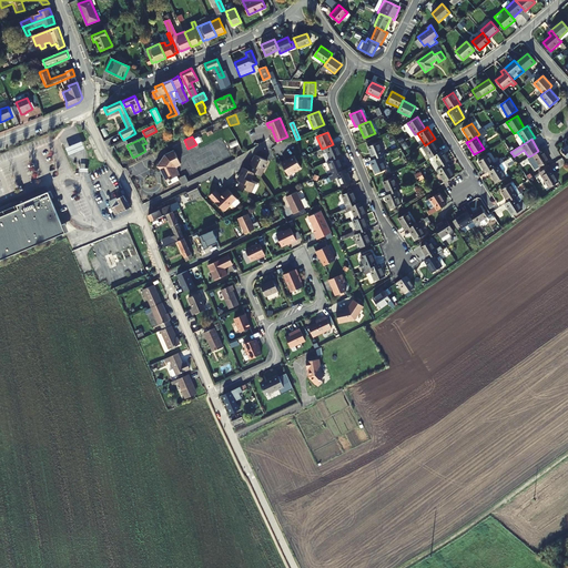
[(429,159),(439,152),(432,141),(425,145),(423,146),(429,159)]
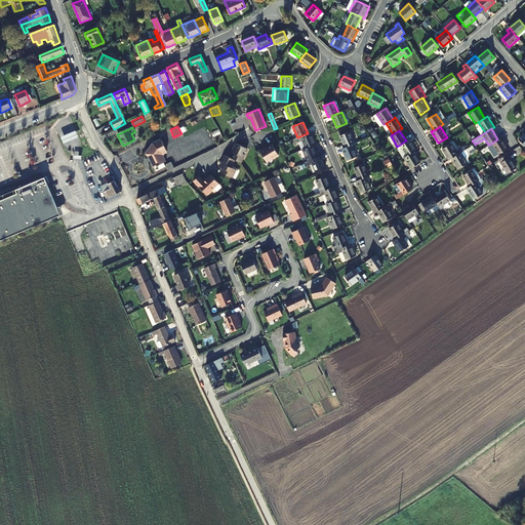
[(345,148),(355,144),(350,131),(339,135),(345,148)]
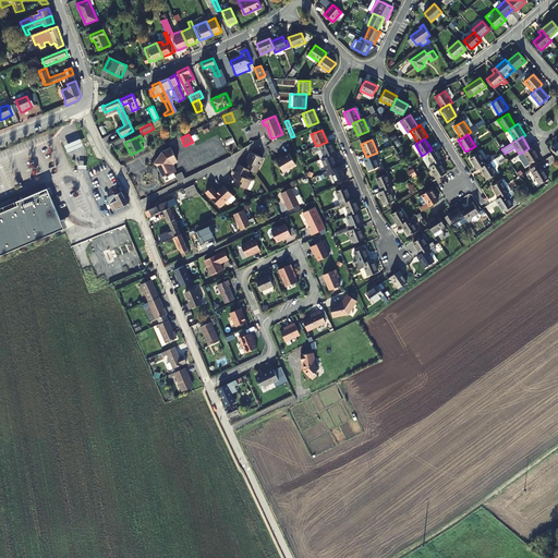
[(85,148),(82,141),(65,147),(69,155),(85,148)]
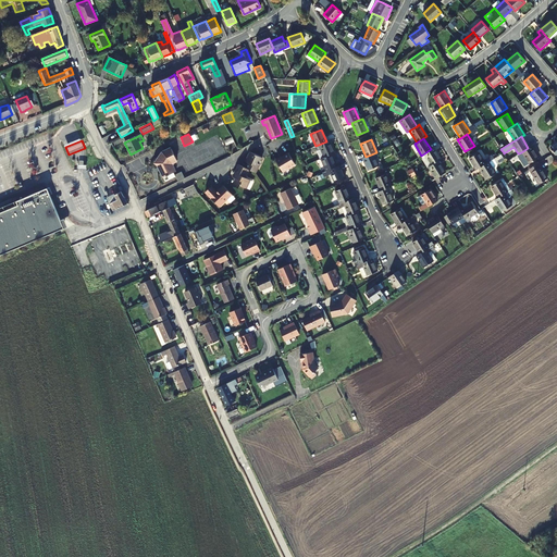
[(330,140),(326,141),(316,146),(313,147),(314,151),(321,149),(324,157),(332,153),(335,152),(330,140)]
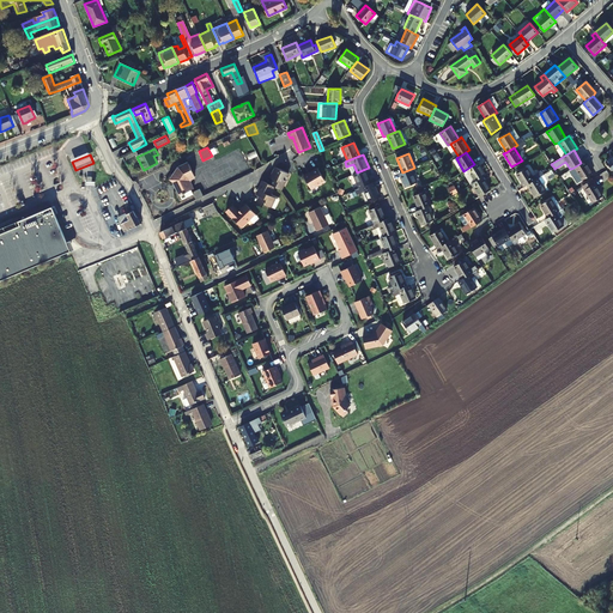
[(581,163),(574,168),(582,181),(593,174),(584,161),(581,163)]
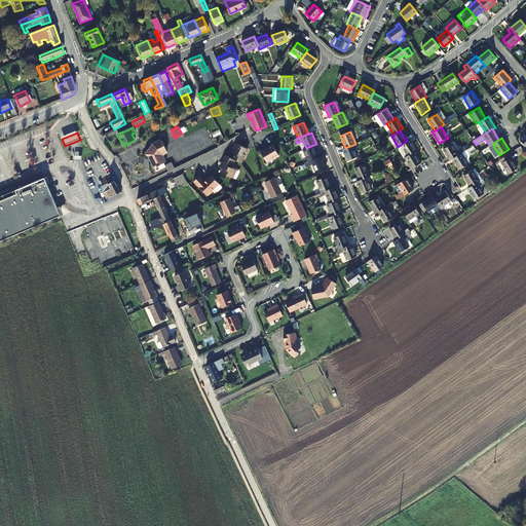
[(409,140),(407,141),(398,147),(400,150),(402,148),(407,156),(414,152),(416,150),(409,140)]
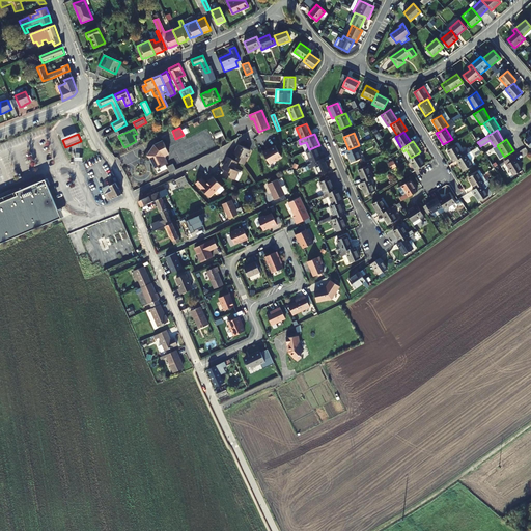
[(168,154),(164,142),(159,144),(158,146),(156,145),(151,151),(148,156),(151,158),(152,159),(154,162),(154,163),(158,172),(167,168),(165,165),(167,164),(163,156),(168,154)]
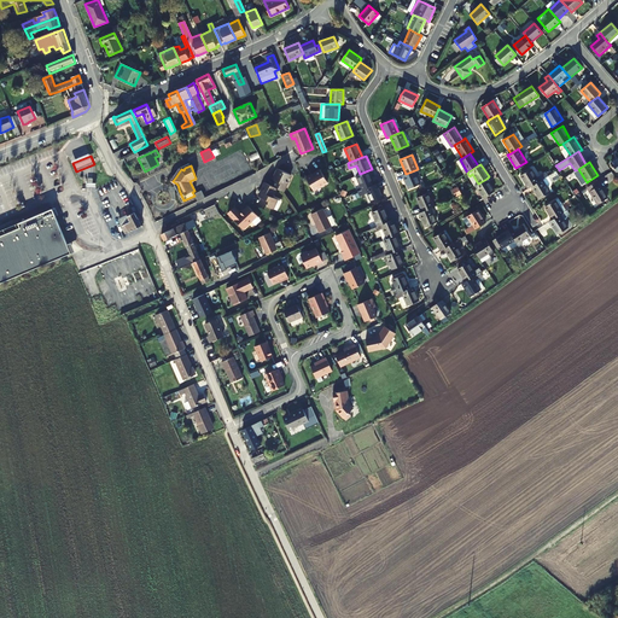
[(278,181),(275,187),(275,188),(283,191),(291,175),(279,169),(273,180),(278,181)]
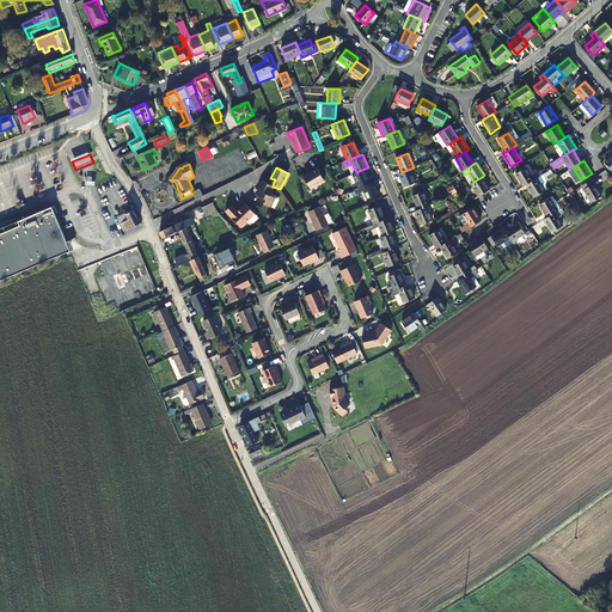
[(414,167),(402,172),(398,173),(404,188),(416,183),(412,173),(416,172),(414,167)]
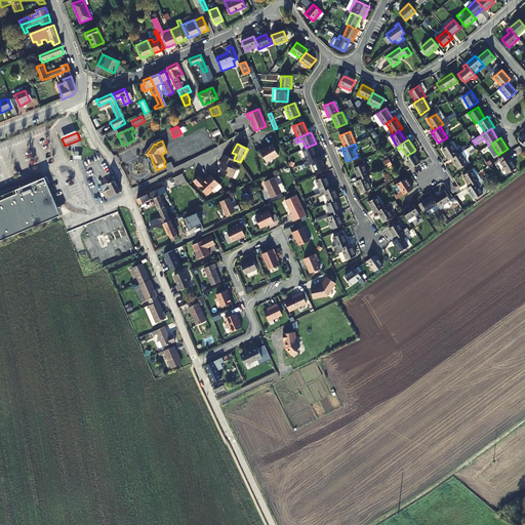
[(451,158),(457,155),(451,144),(442,150),(449,160),(451,158)]
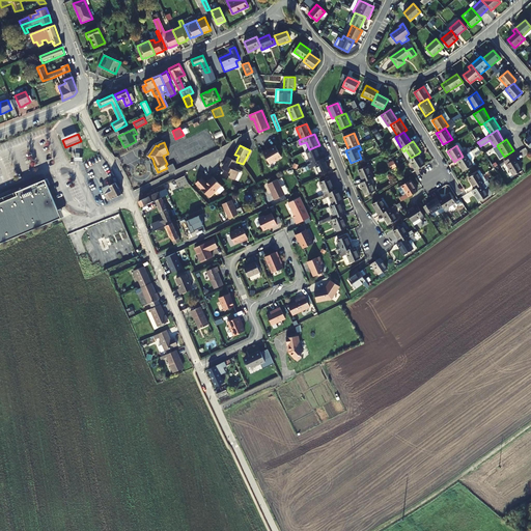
[(270,164),(282,157),(276,146),(271,148),(271,149),(269,150),(269,149),(263,152),(270,164)]
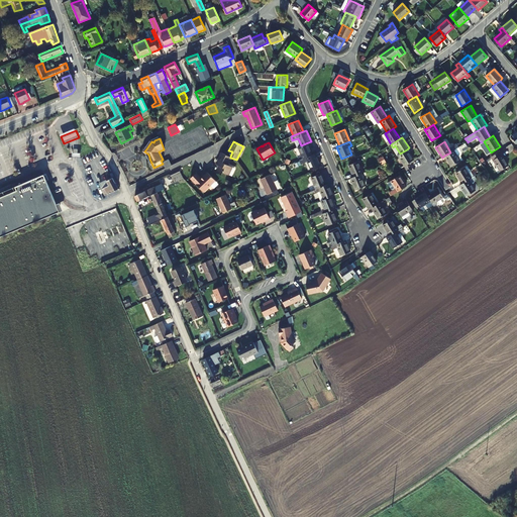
[(306,158),(316,153),(314,150),(311,151),(308,142),(301,145),(298,147),(303,159),(306,158)]
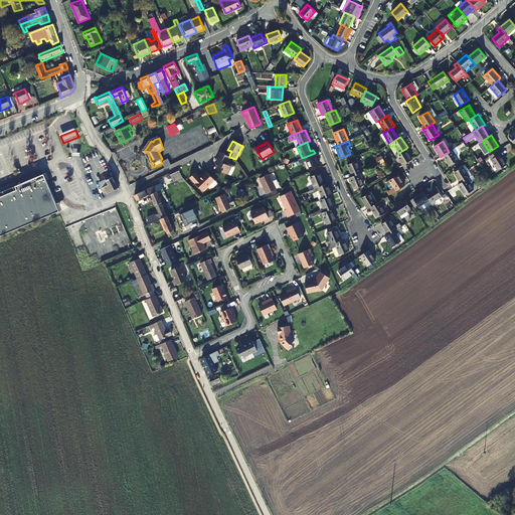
[(449,152),(443,155),(450,166),(462,159),(460,156),(462,153),(461,152),(463,151),(459,145),(449,152)]
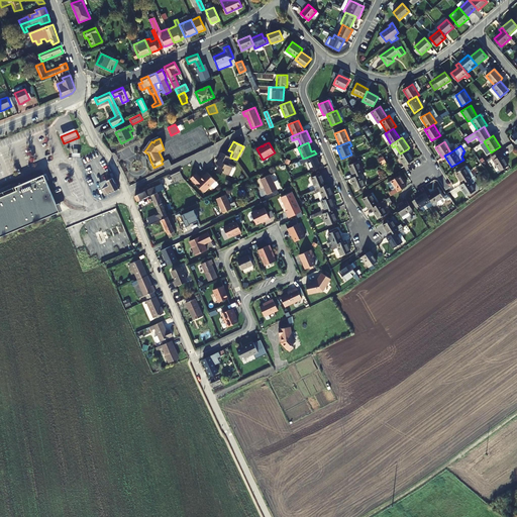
[(413,161),(407,149),(400,153),(398,156),(404,166),(413,161)]
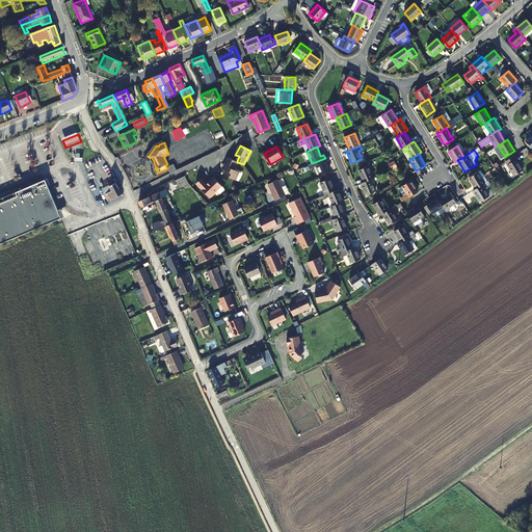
[(237,162),(237,161),(229,158),(223,169),(228,171),(225,176),(235,180),(239,171),(234,169),(237,162)]
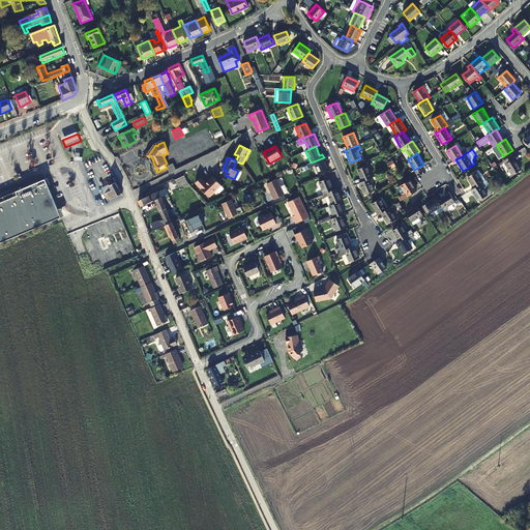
[(324,157),(314,162),(319,174),(329,169),(324,157)]
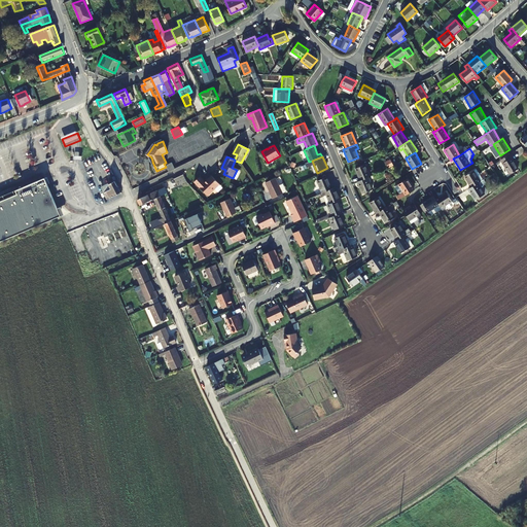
[(518,169),(512,157),(502,164),(508,175),(518,169)]
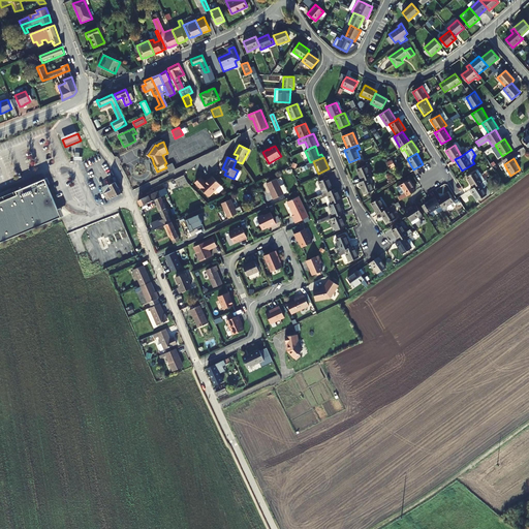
[(386,162),(390,168),(395,165),(392,159),(386,162)]
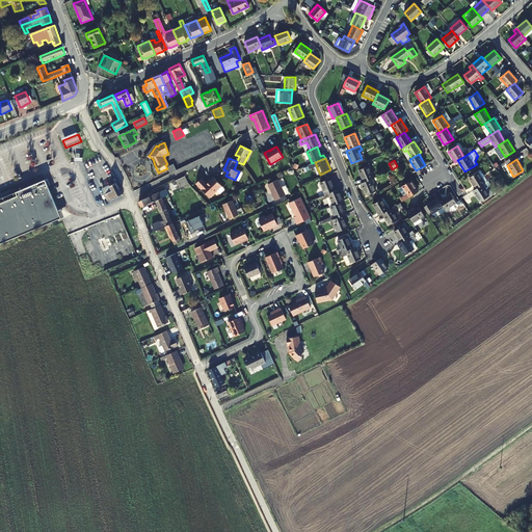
[(177,170),(173,164),(167,167),(170,174),(177,170)]
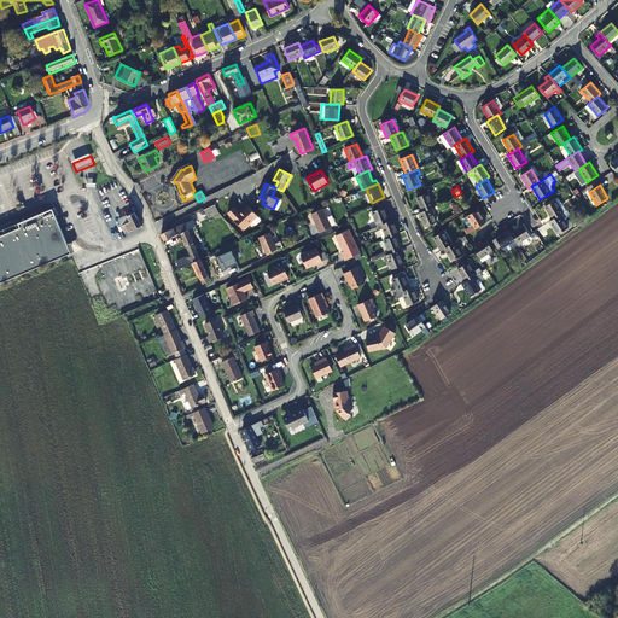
[(417,198),(423,213),(431,209),(435,208),(429,193),(417,198)]
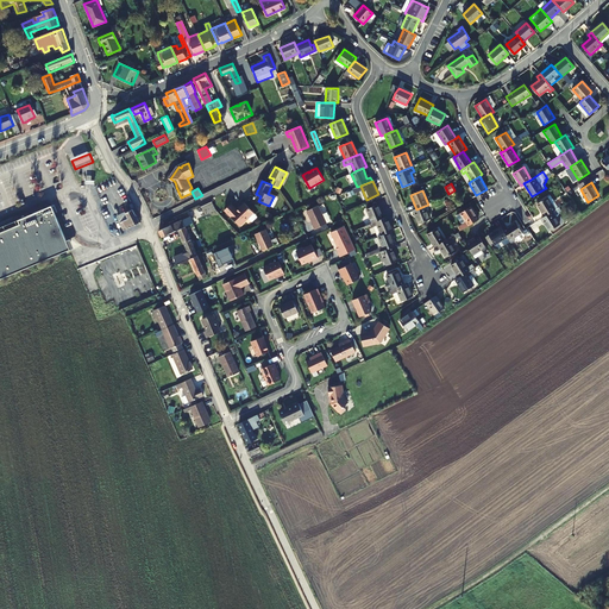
[(537,205),(545,217),(552,212),(562,206),(559,203),(557,205),(550,195),(537,205)]
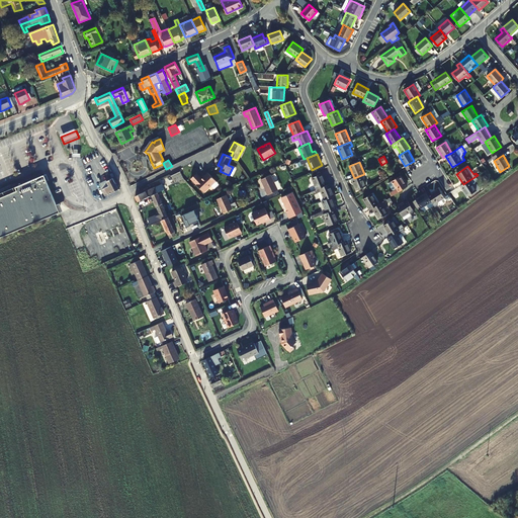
[(183,178),(180,172),(171,176),(174,182),(183,178)]
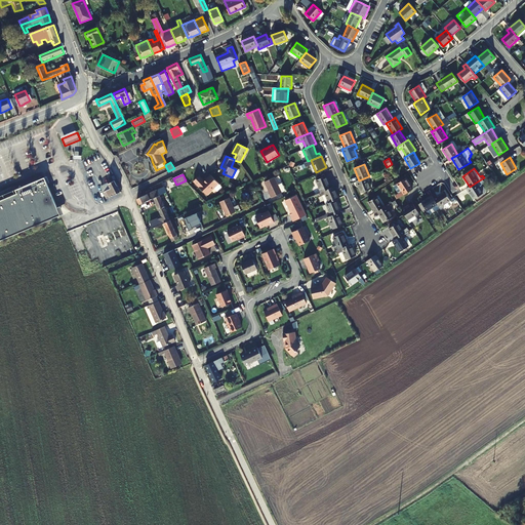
[(199,176),(194,182),(206,196),(218,185),(210,175),(204,183),(199,176)]
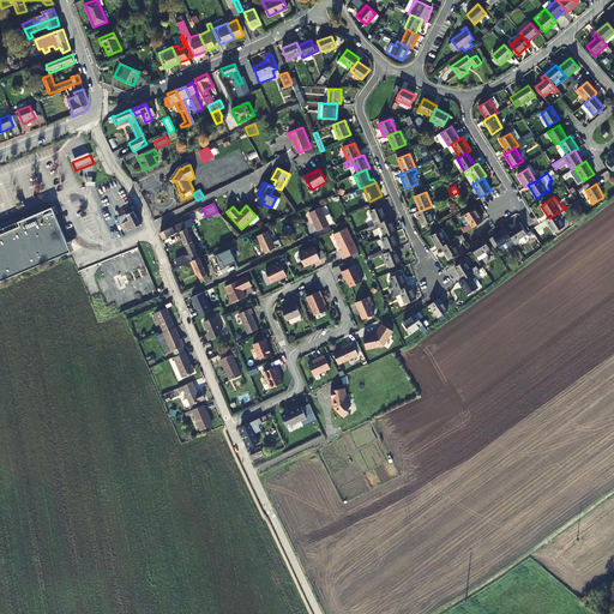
[(0,282),(72,251),(53,206),(0,230),(0,282)]
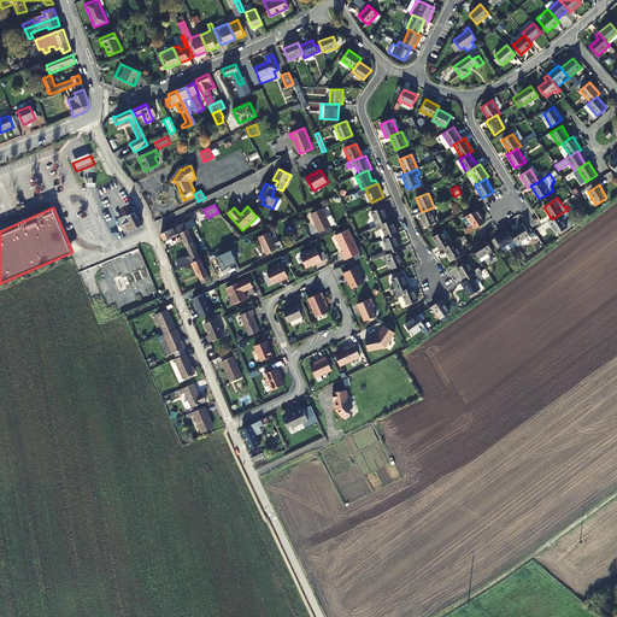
[(371,212),(377,225),(389,221),(383,207),(371,212)]
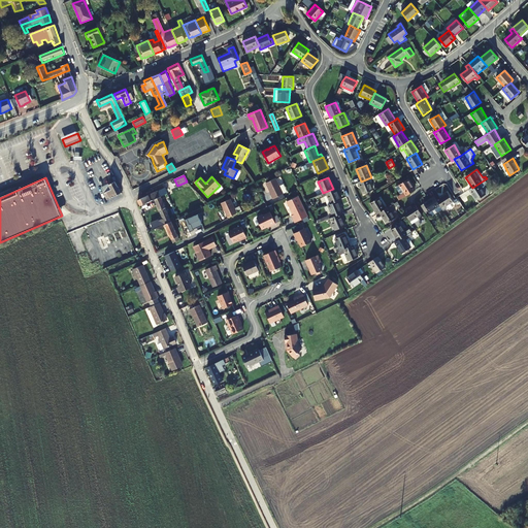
[(279,186),(276,178),(266,183),(271,195),(272,199),(284,194),(284,193),(287,192),(284,184),(279,186)]
